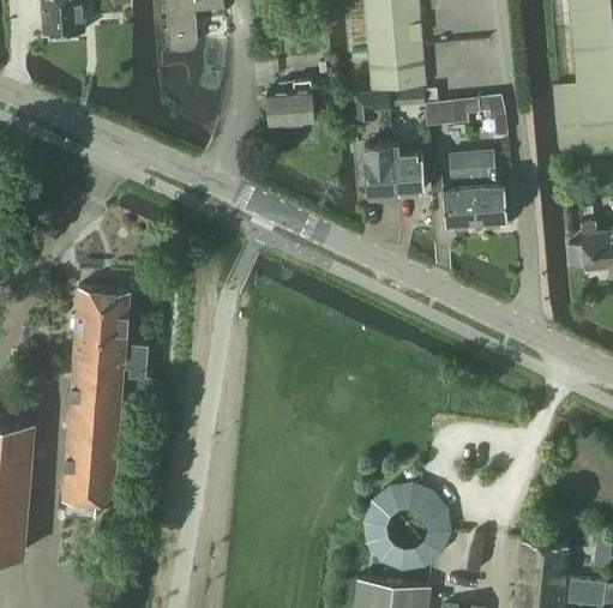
[(41,0),(43,37),(84,35),(82,0),(41,0)]
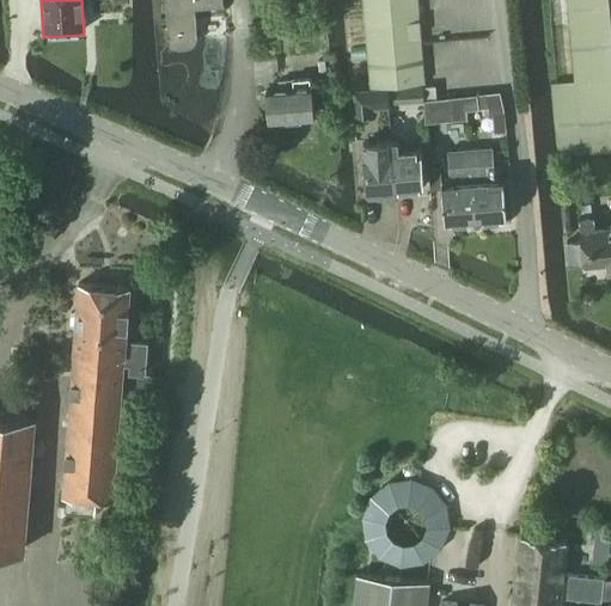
[(189,13),(222,11),(221,0),(163,0),(167,54),(177,53),(177,50),(188,49),(191,47),(193,44),(189,13)]
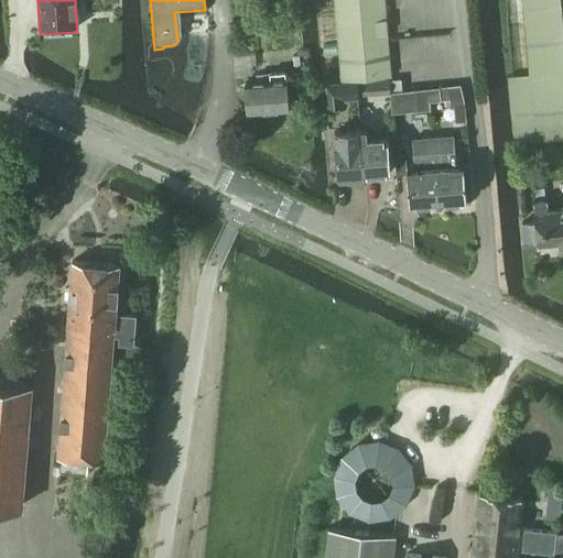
[(332,0),(339,84),(390,79),(382,0),(332,0)]
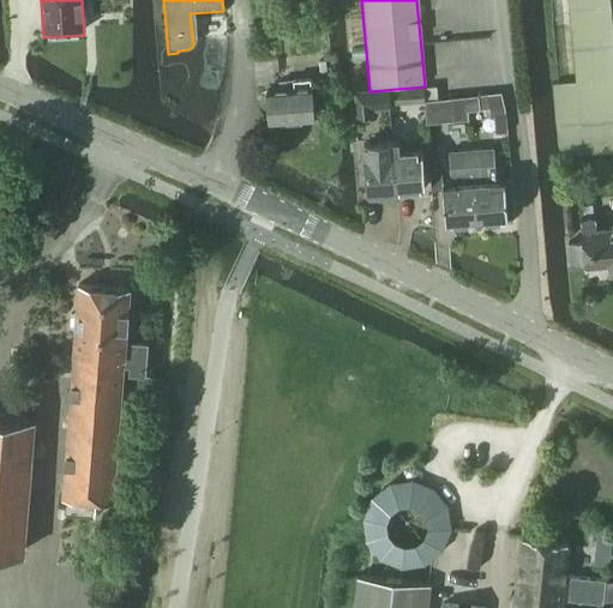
[(568,0),(576,86),(552,88),(559,160),(612,155),(612,34),(610,0),(568,0)]
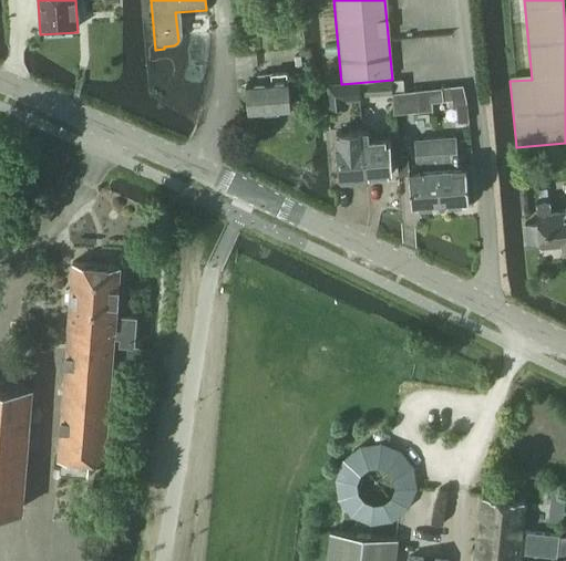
[(254,34),(244,35),(244,44),(254,43),(254,34)]
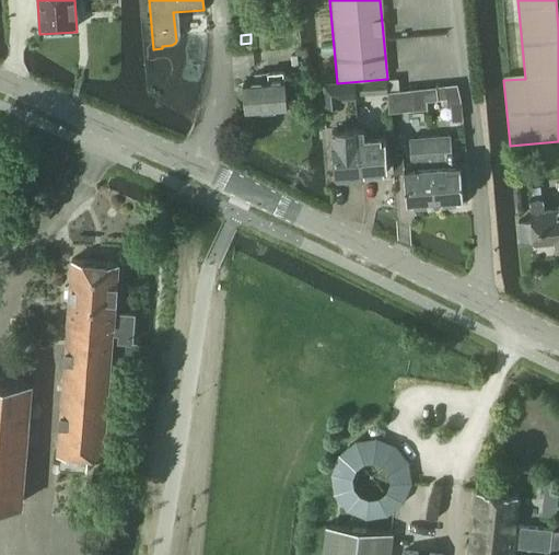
[(244,87),(246,114),(270,112),(272,114),(283,114),(287,111),(288,111),(284,73),(255,76),(256,78),(244,79),(244,81),(243,81),(244,87)]
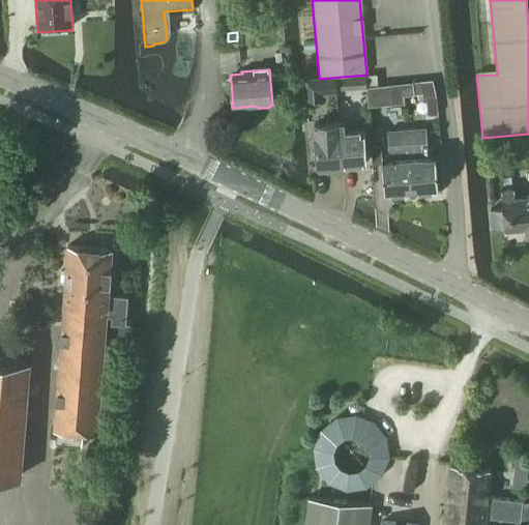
[(369,93),(369,91),(368,79),(338,81),(340,95),(369,93)]
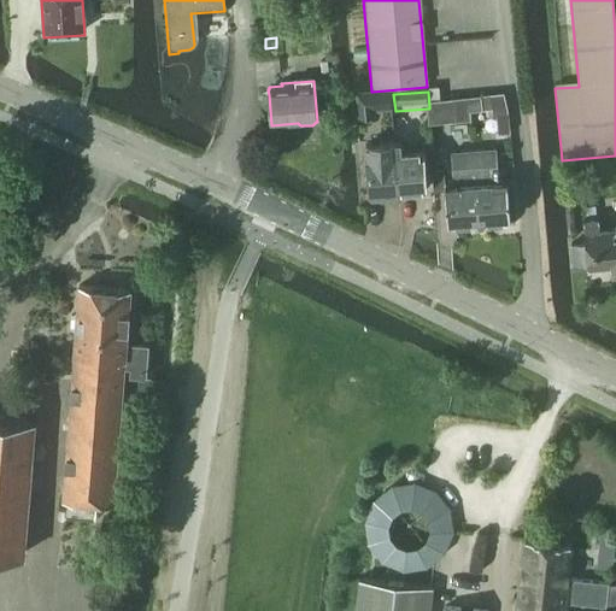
[(374,112),(396,111),(393,94),(371,95),(374,112)]
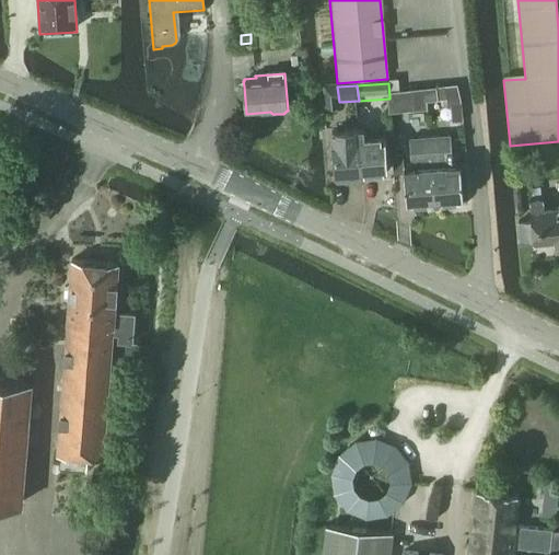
[(439,96),(439,91),(417,93),(419,115),(428,114),(428,105),(442,104),(442,96),(439,96)]
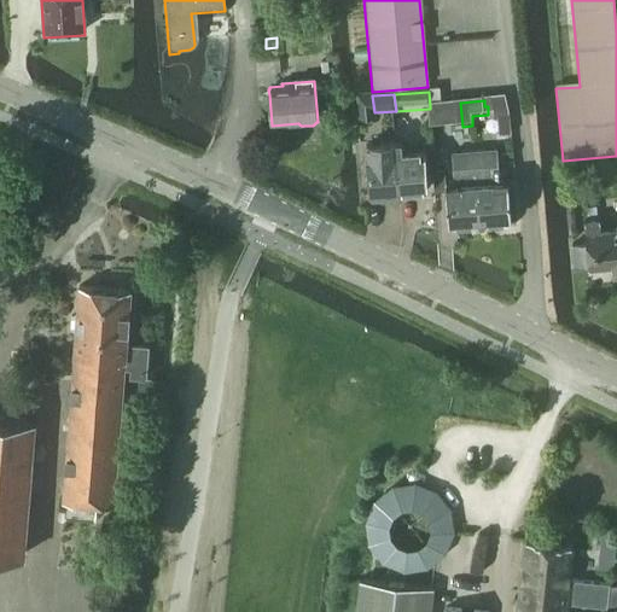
[(430,109),(432,129),(463,127),(460,103),(430,106),(430,109)]
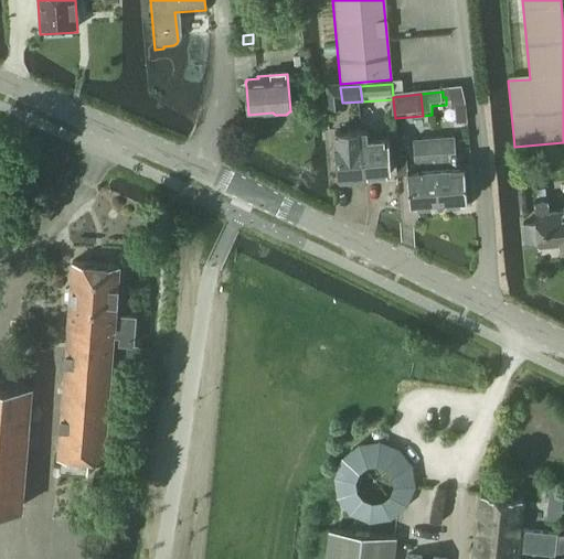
[(370,132),(363,133),(368,180),(394,178),(391,142),(371,143),(371,142),(370,132)]
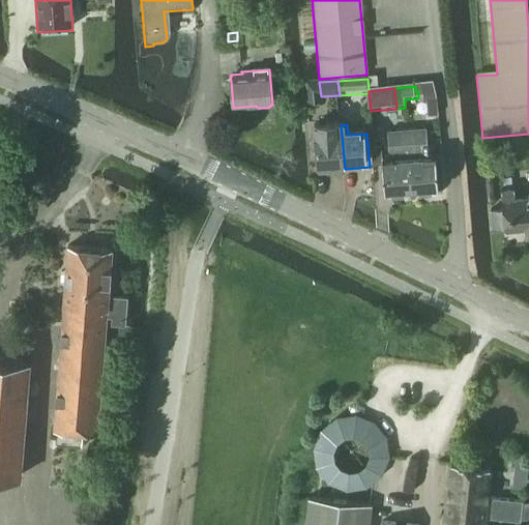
[(345,169),(341,125),(317,127),(317,134),(321,172),(345,169)]
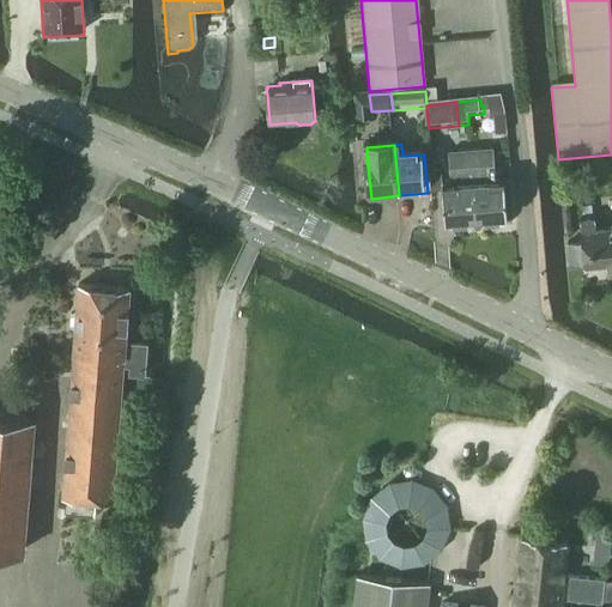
[(496,152),(474,155),(480,225),(511,223),(508,183),(495,184),(494,174),(498,174),(496,155),(496,152)]
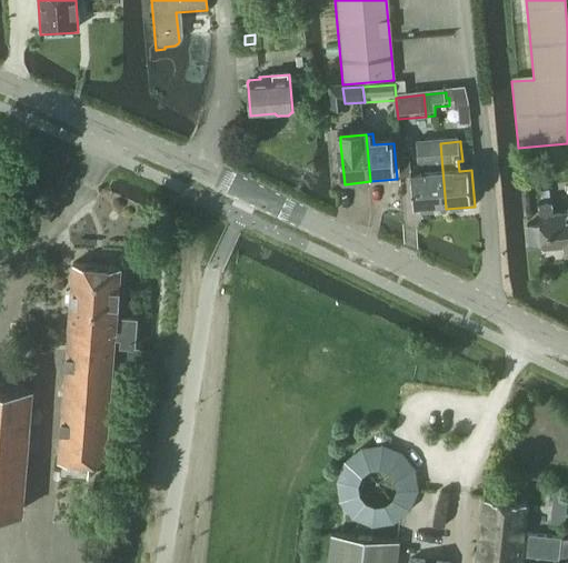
[(446,209),(440,143),(432,143),(419,144),(421,164),(424,164),(425,174),(414,174),(417,211),(446,209)]
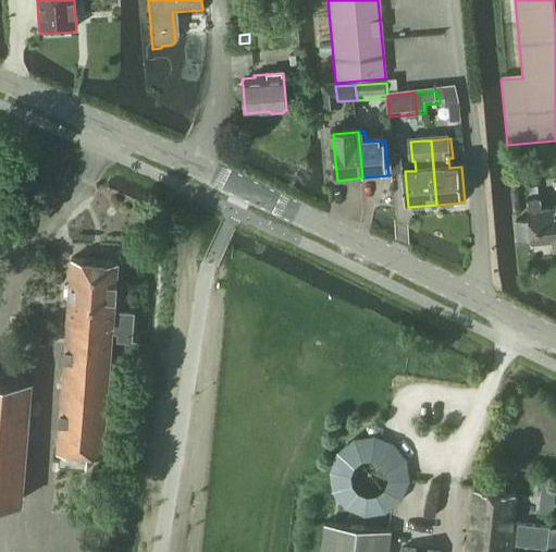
[(402,157),(391,158),(393,176),(403,176),(402,157)]
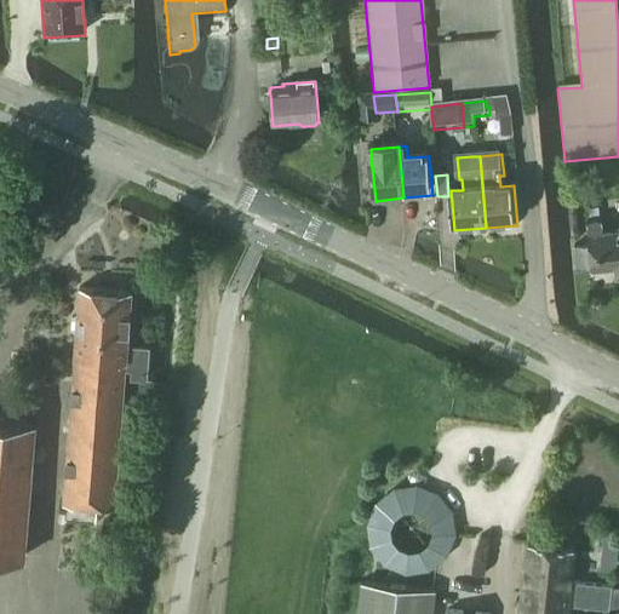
[(579,248),(580,271),(595,270),(596,273),(618,270),(618,231),(608,234),(608,224),(591,224),(594,247),(579,248)]
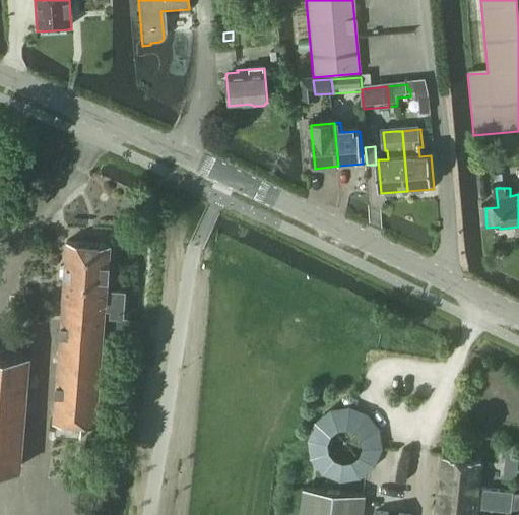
[(53,426),(95,430),(106,314),(112,315),(111,322),(123,323),(126,297),(108,296),(112,249),(68,246),(66,269),(61,271),(61,280),(65,283),(63,305),(53,426)]
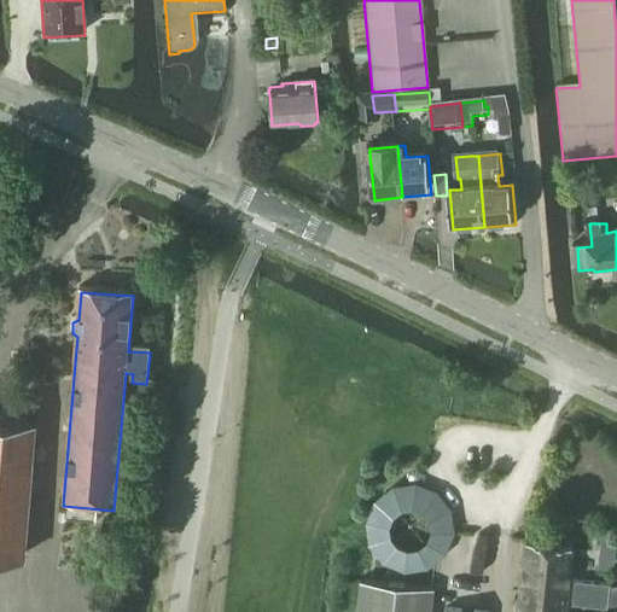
[(0,557),(25,559),(36,426),(0,423),(0,557)]
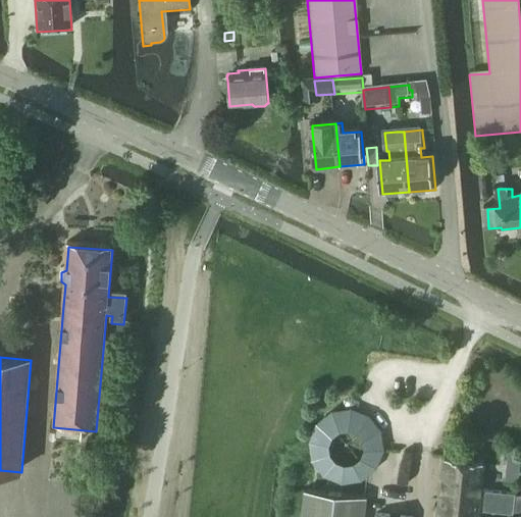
[(481,496),(484,467),(445,462),(438,516),(479,516),(479,513),(505,516),(513,516),(514,499),(481,496)]
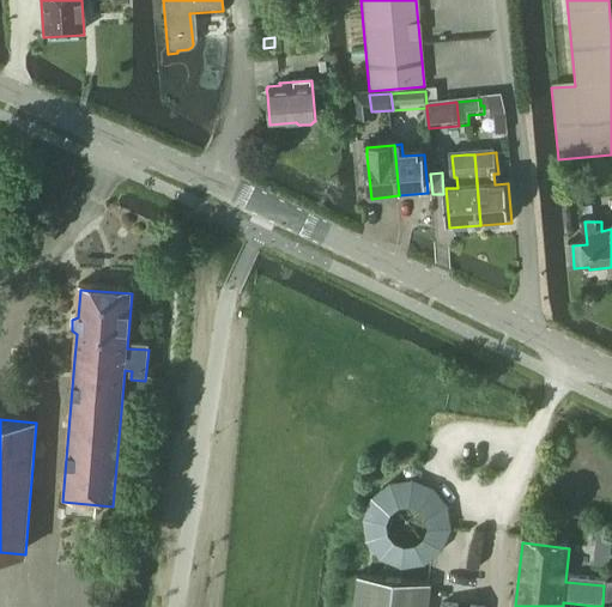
[(595,554),(594,569),(606,570),(609,570),(610,556),(609,556),(595,554)]
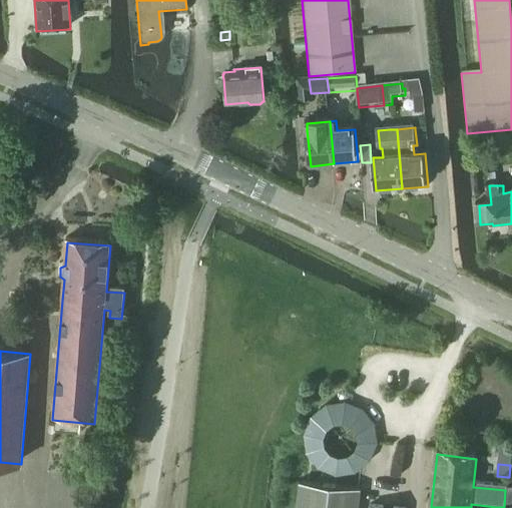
[(358,507),(360,493),(300,485),(297,507),(358,507)]
